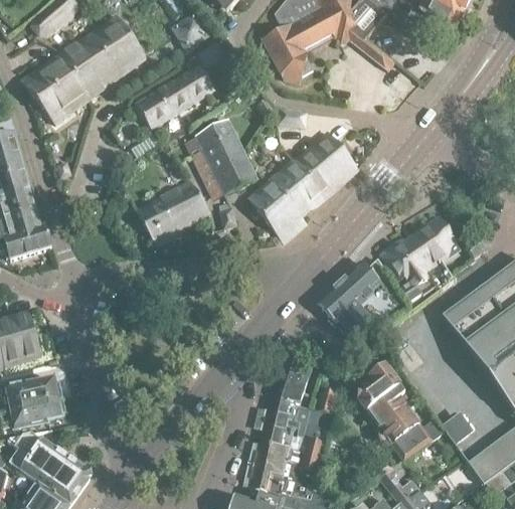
[(52,0),(31,18),(28,25),(39,37),(47,34),(54,29),(56,29),(73,15),(73,13),(76,10),(78,3),(75,0),(52,0)]
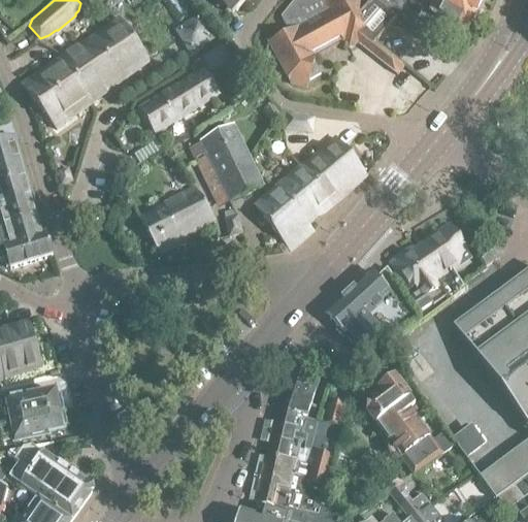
[(222,0),(232,11),(245,0),(222,0)]
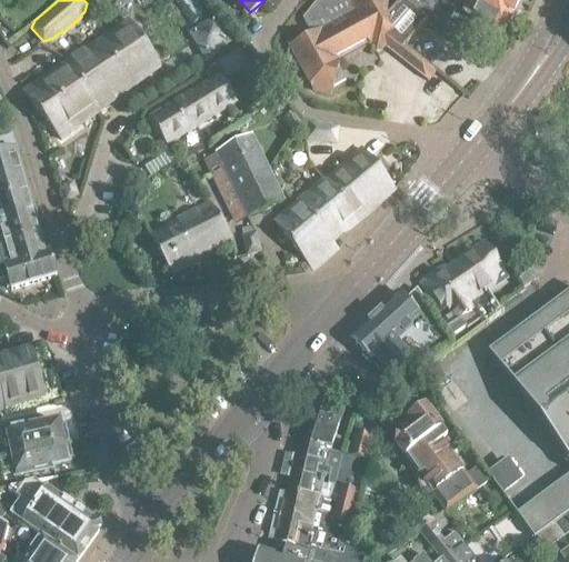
[(346,76),(338,59),(372,40),(377,48),(387,42),(428,77),(436,67),(406,41),(428,14),(410,0),(313,0),(302,14),(312,31),(291,42),(313,87),(332,90),(333,82),(346,76)]
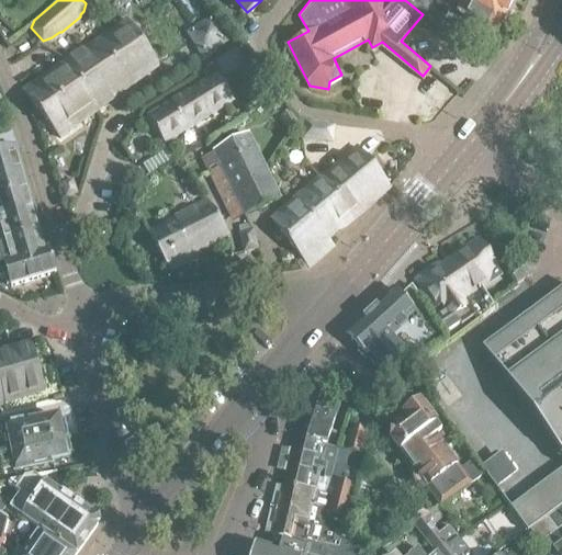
[(405,0),(423,14),(435,0),(405,0)]
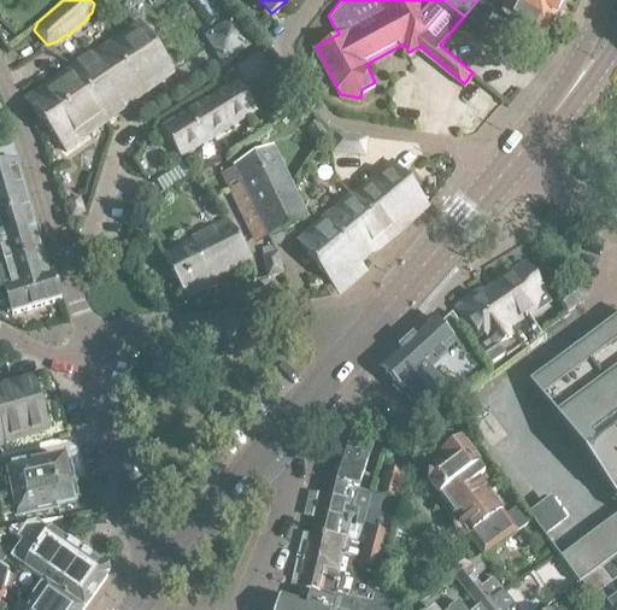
[(515,27),(509,37),(532,50),(542,28),(545,29),(560,0),(505,0),(501,7),(523,19),(518,29),(515,27)]
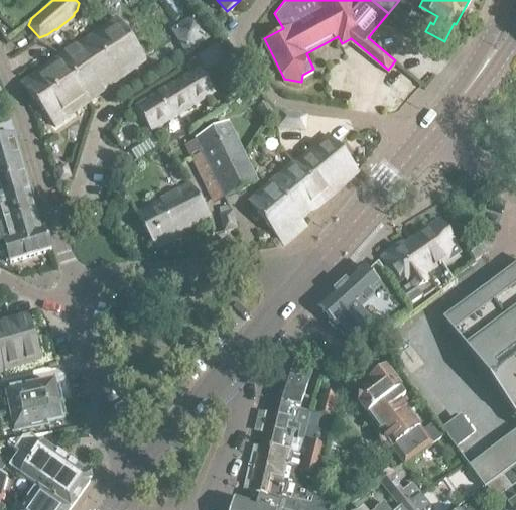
[(119,14),(62,51),(73,67),(81,77),(94,96),(147,57),(119,14)]
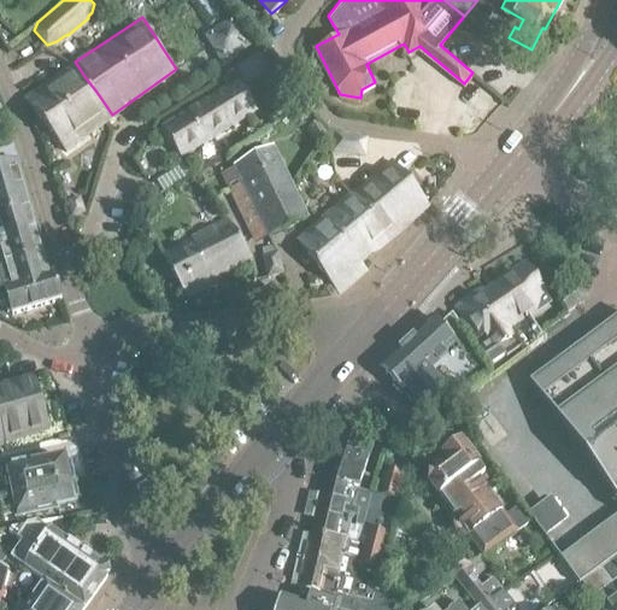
[(235,62),(235,63),(244,80),(245,81),(271,65),(271,63),(262,46),(260,46),(235,62)]
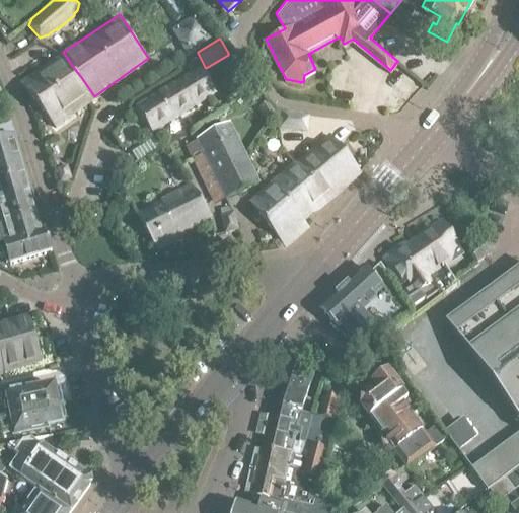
[(22,79),(43,105),(57,123),(94,96),(81,77),(73,67),(63,52),(24,77),(22,79)]
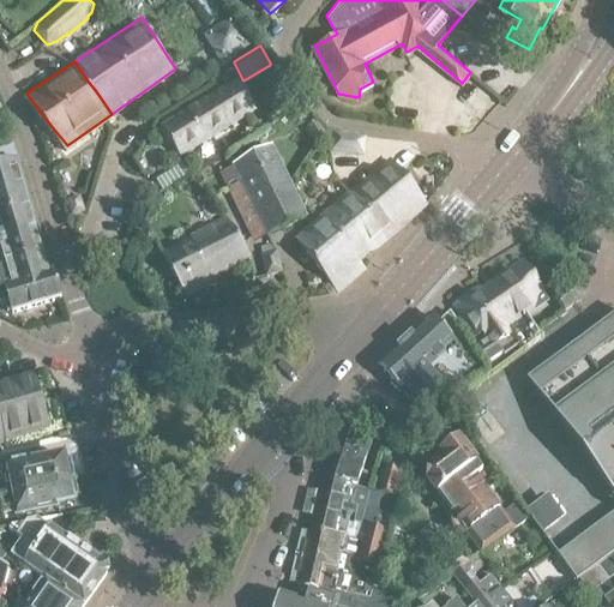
[(236,73),(160,121),(180,155),(257,107),(236,73)]
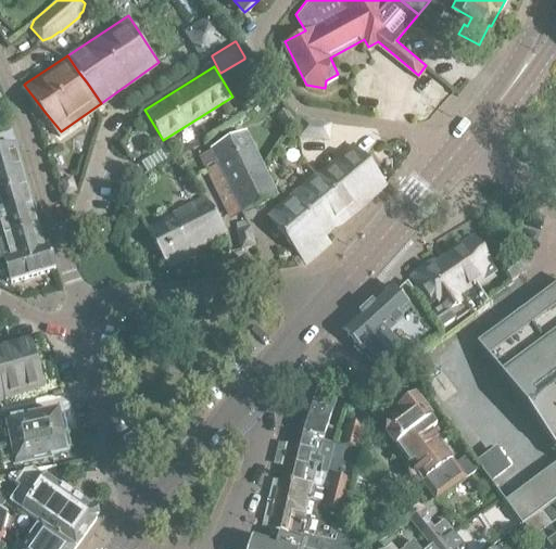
[(295,118),(287,106),(279,112),(287,125),(295,118)]
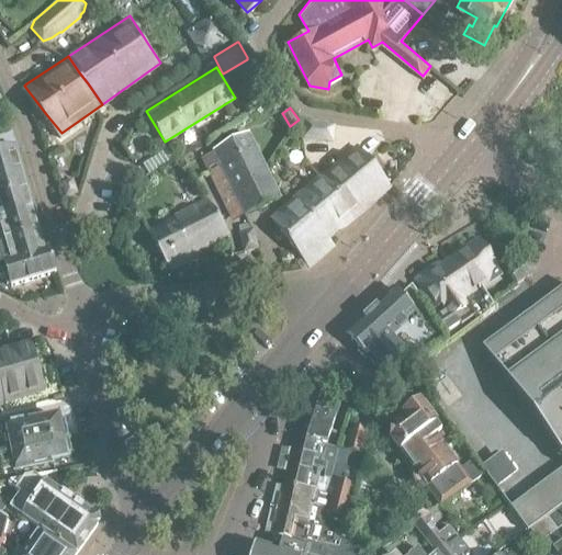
[(333,123),(306,120),(305,133),(332,137),(333,123)]
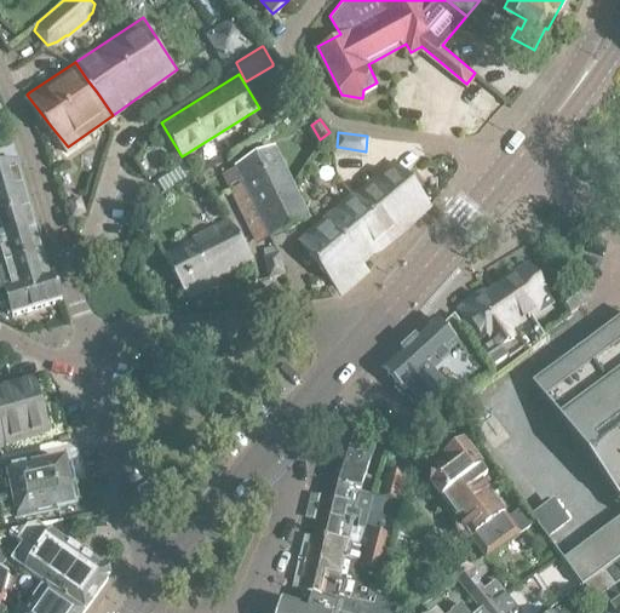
[(310,215),(275,142),(234,162),(235,164),(222,171),(256,240),(269,234),(310,215)]
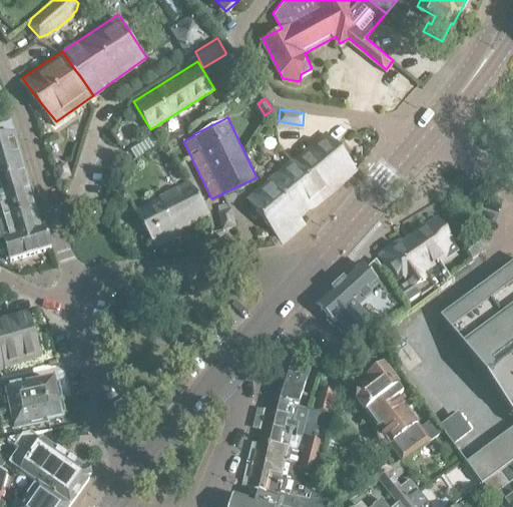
[(0,133),(0,154),(20,148),(14,129),(0,133)]
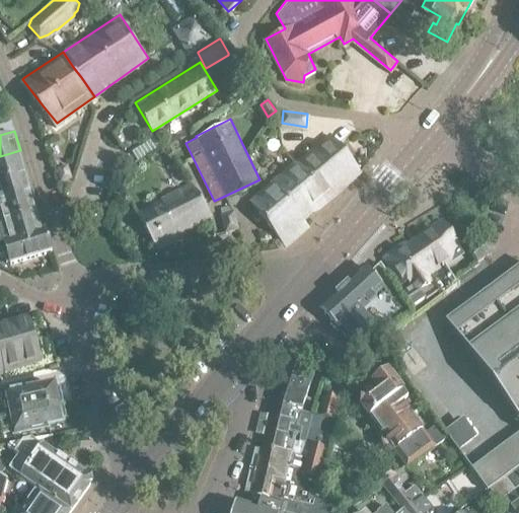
[(295,159),(291,162),(323,200),(360,168),(331,131),(297,160),(295,159)]
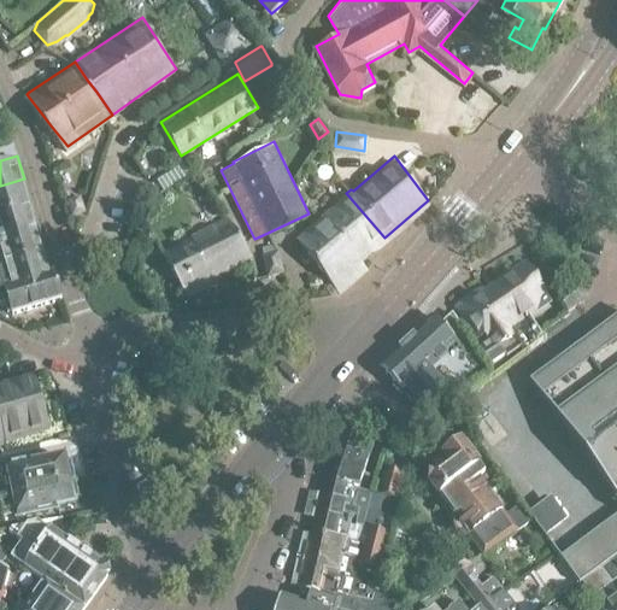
[(0,210),(31,201),(24,179),(0,186),(0,210)]
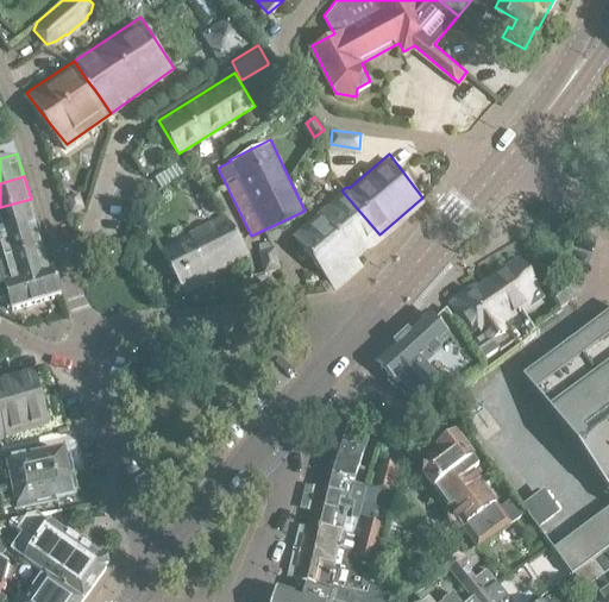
[(85,206),(79,189),(66,193),(70,209),(85,206)]
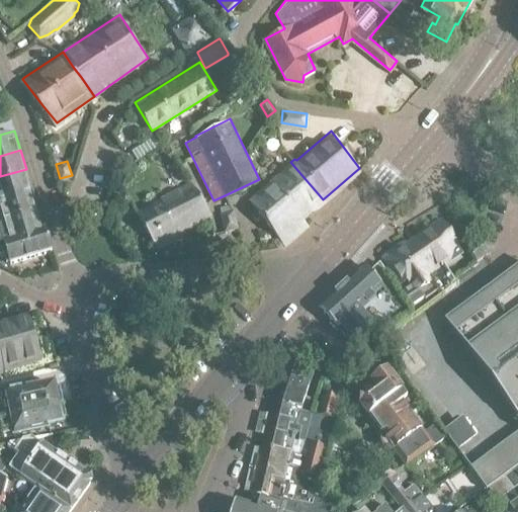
[(284,242),(308,223),(303,217),(323,199),(290,162),(250,197),(284,242)]
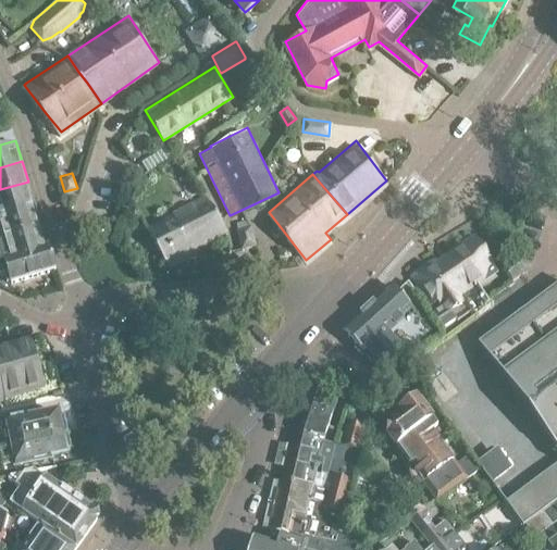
[(0,189),(0,212),(34,201),(28,182),(0,189)]
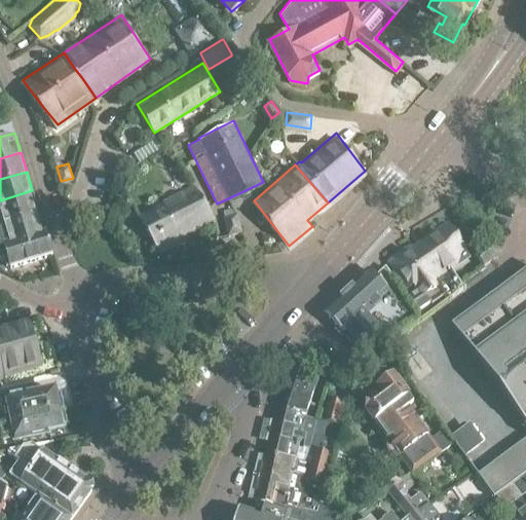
[(187,231),(214,216),(194,183),(140,214),(160,249),(188,232),(187,231)]
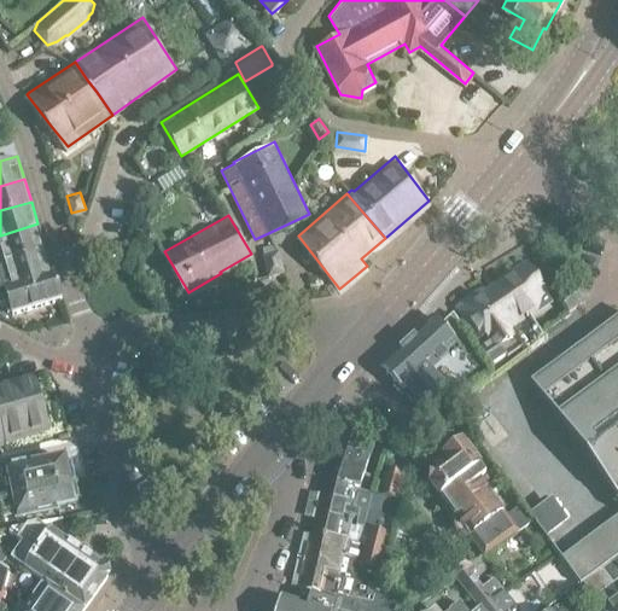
[(0,254),(1,260),(45,246),(38,223),(0,236),(0,254)]
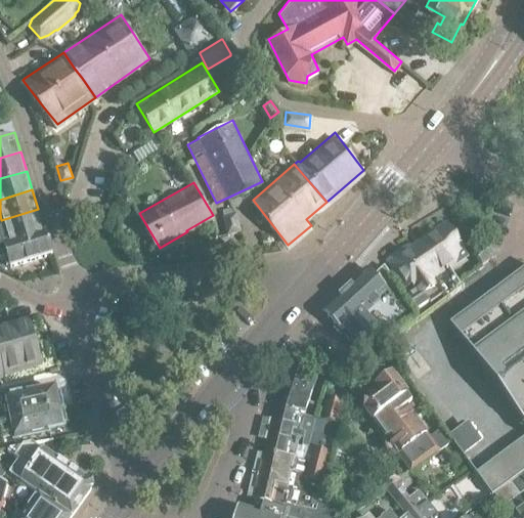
[(0,220),(0,239),(4,239),(43,227),(38,209),(1,220),(0,220)]
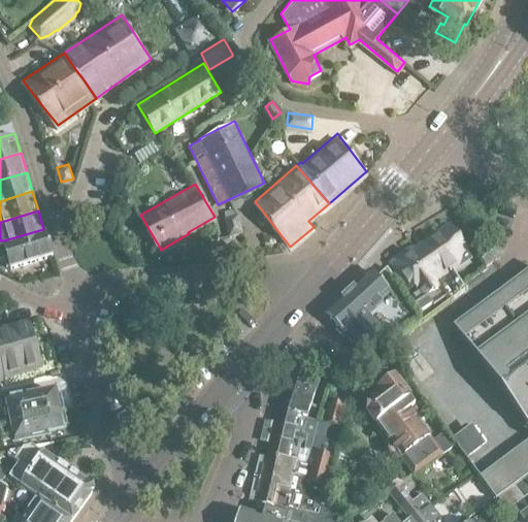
[(241,230),(237,214),(226,216),(230,233),(241,230)]
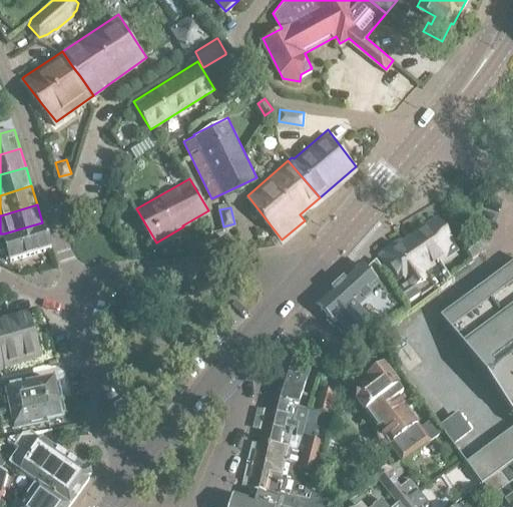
[(412,232),(406,236),(434,284),(437,290),(452,279),(440,261),(446,256),(450,243),(454,241),(437,215),(412,232)]
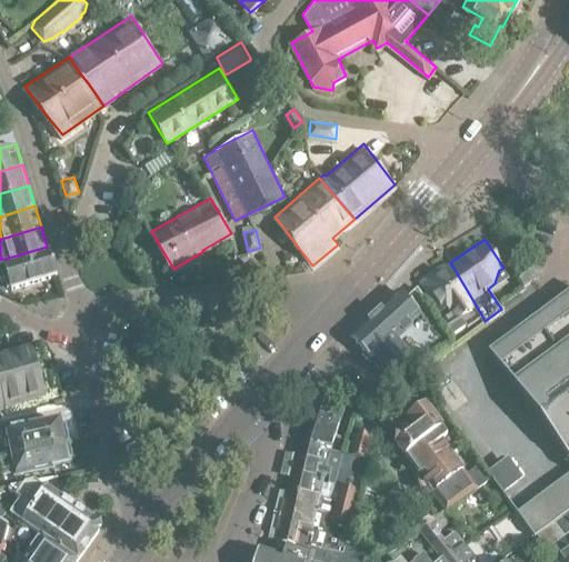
[(47,247),(5,259),(11,282),(12,284),(57,271),(50,247),(47,247)]
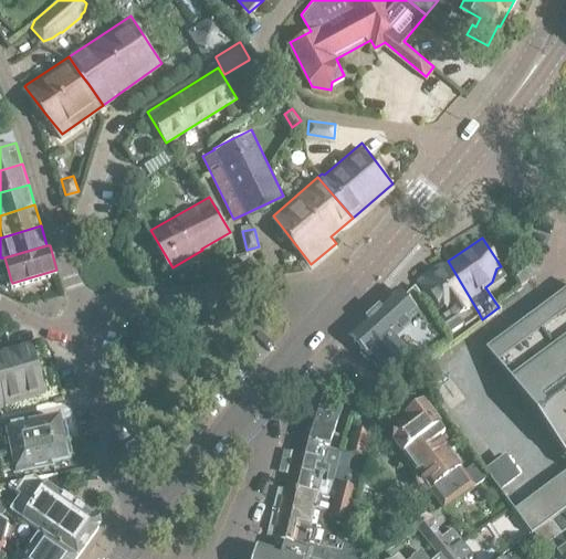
[(11,281),(4,257),(0,257),(0,272),(3,272),(7,282),(11,281)]
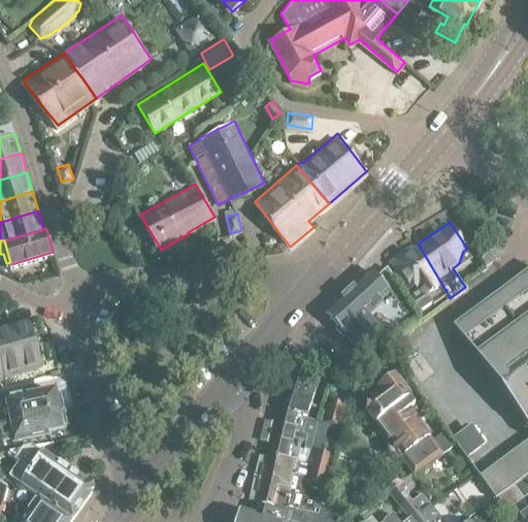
[(476,251),(486,262),(499,253),(490,240),(476,251)]
